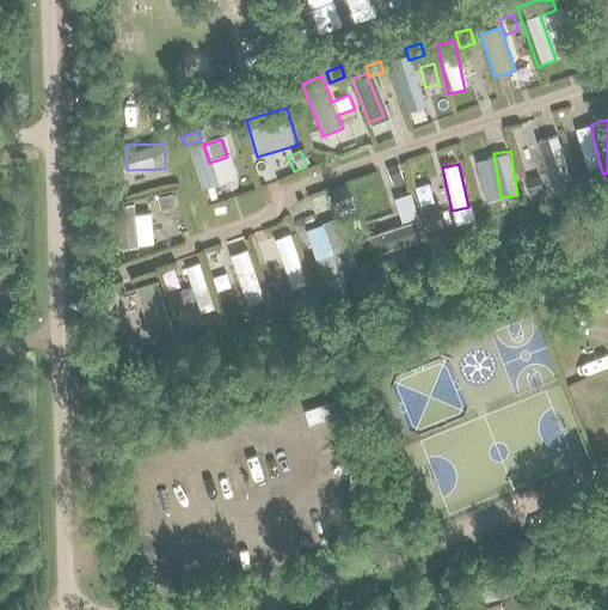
[(395,170),(385,174),(390,188),(400,183),(395,170)]
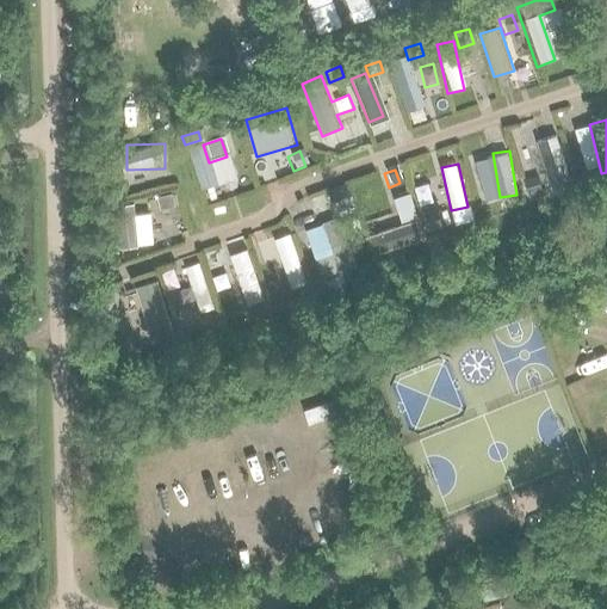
[(584,173),(573,177),(577,189),(588,185),(584,173)]
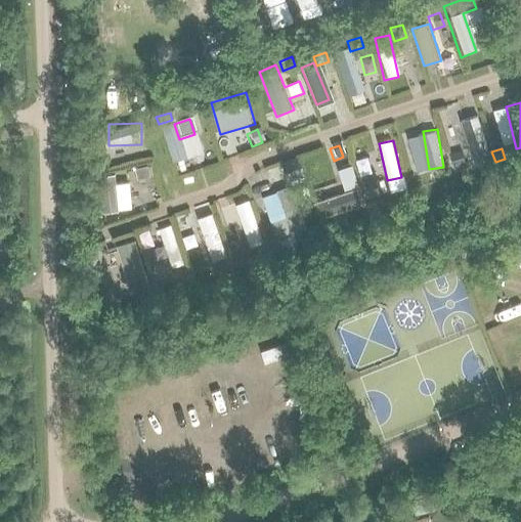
[(459,153),(446,157),(450,170),(463,166),(459,153)]
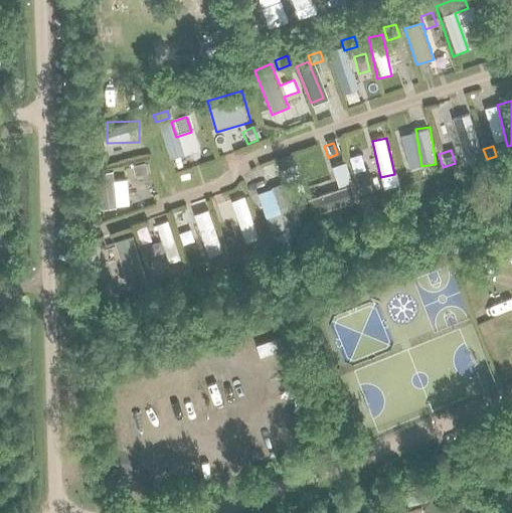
[(286,157),(273,162),(279,177),(292,171),(286,157)]
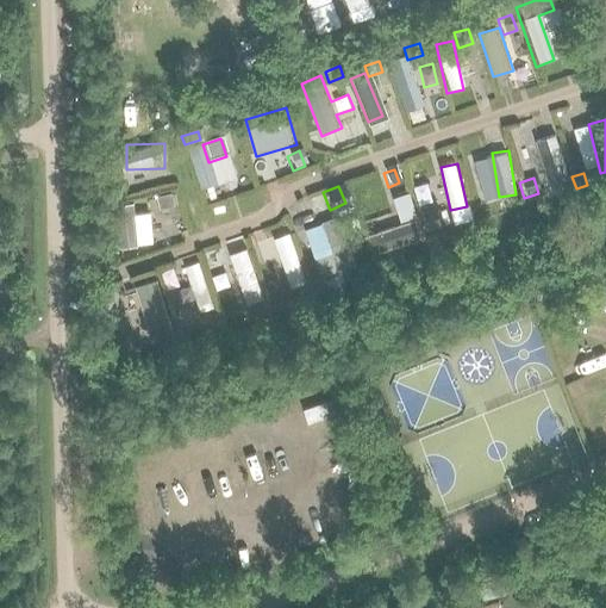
[(491,193),(478,197),(482,213),(495,210),(491,193)]
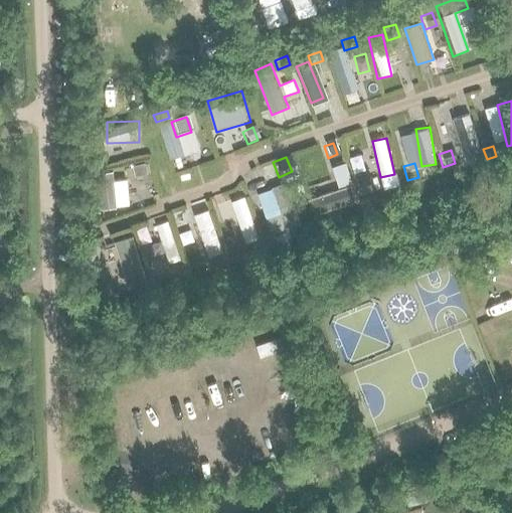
[(126,179),(150,177),(149,164),(125,166),(126,179)]
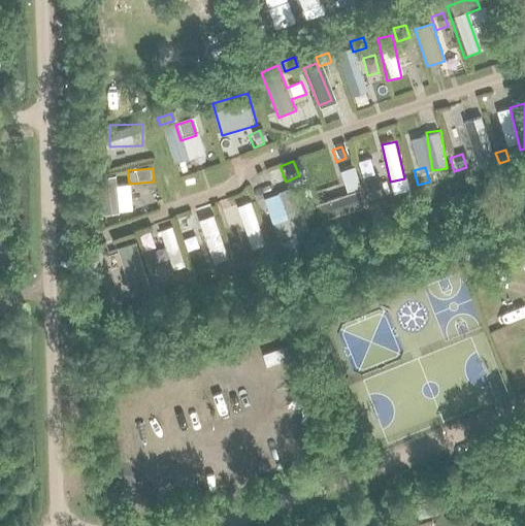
[(358,175),(346,177),(350,202),(363,200),(358,175)]
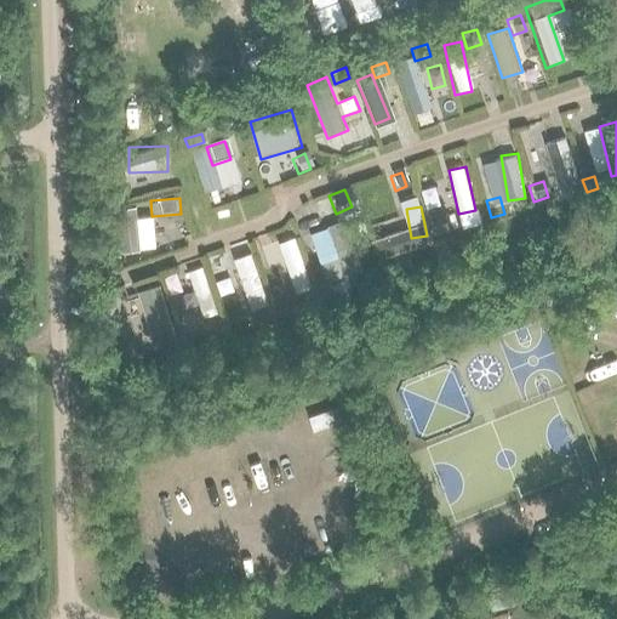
[(439,210),(424,214),(429,231),(444,226),(439,210)]
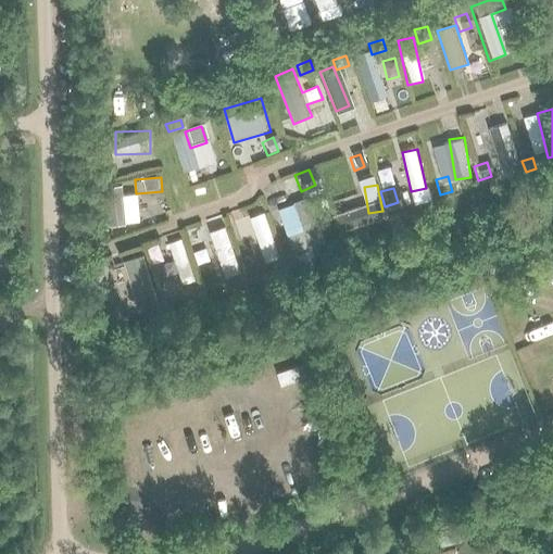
[(139,193),(123,196),(126,225),(142,224),(139,193)]
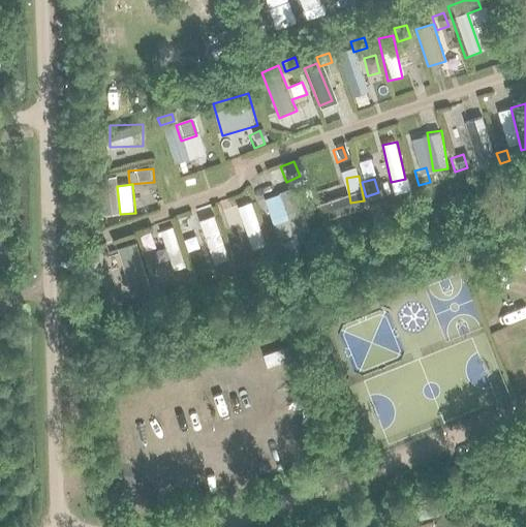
[(276,243),(305,234),(290,189),(275,194),(284,220),(270,225),(276,243)]
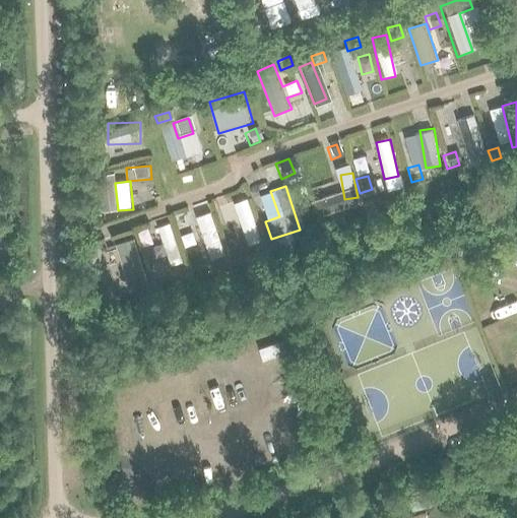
[(248,199),(234,204),(248,248),(262,243),(248,199)]
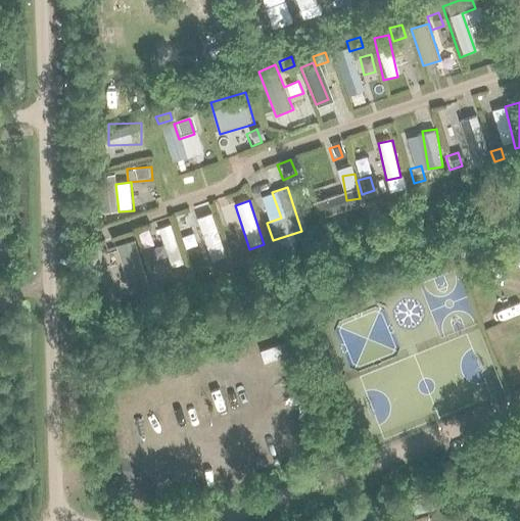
[(199,217),(208,262),(224,258),(216,214),(199,217)]
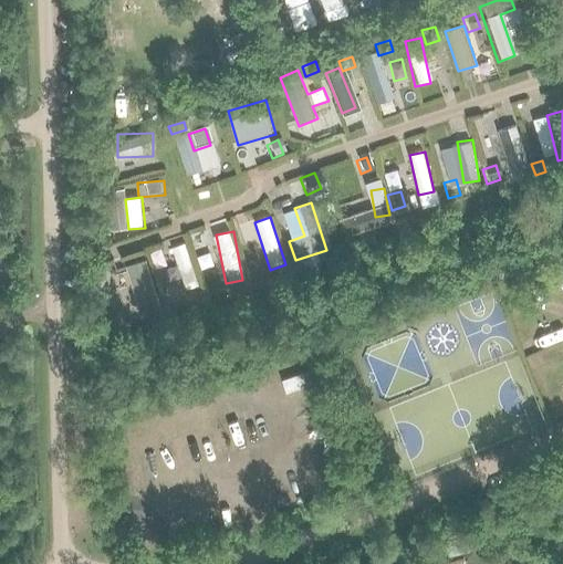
[(185,244),(166,250),(179,292),(198,286),(185,244)]
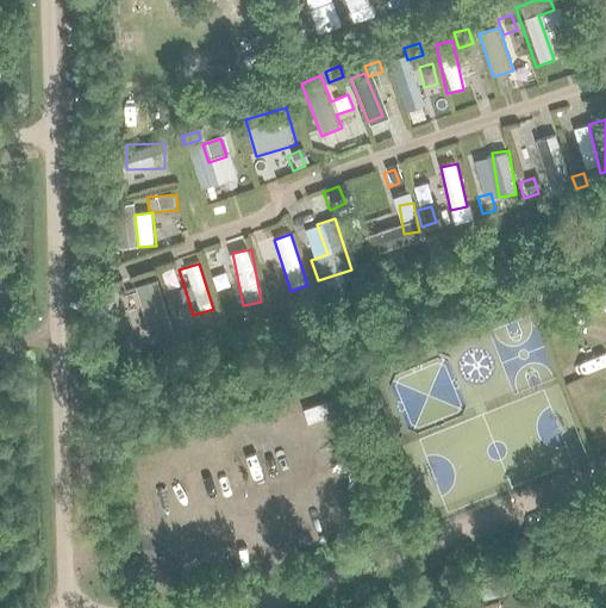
[(157,280),(135,289),(157,347),(180,339),(157,280)]
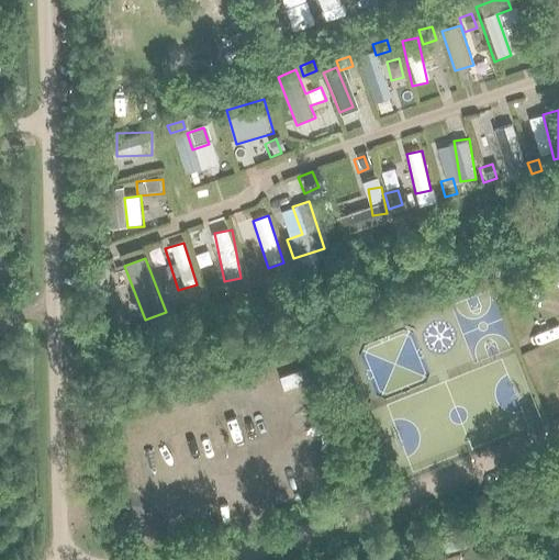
[(283,271),(267,277),(271,290),(288,284),(283,271)]
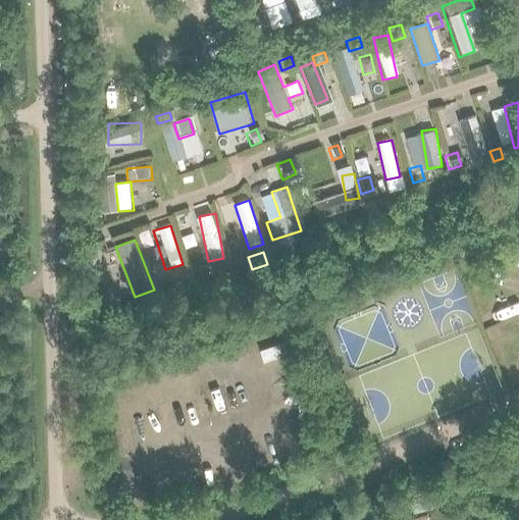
[(222,260),(209,264),(213,273),(225,269),(222,260)]
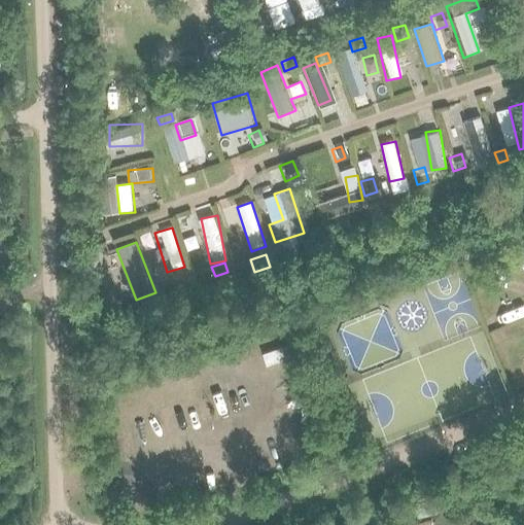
[(184,272),(171,276),(175,289),(188,284),(184,272)]
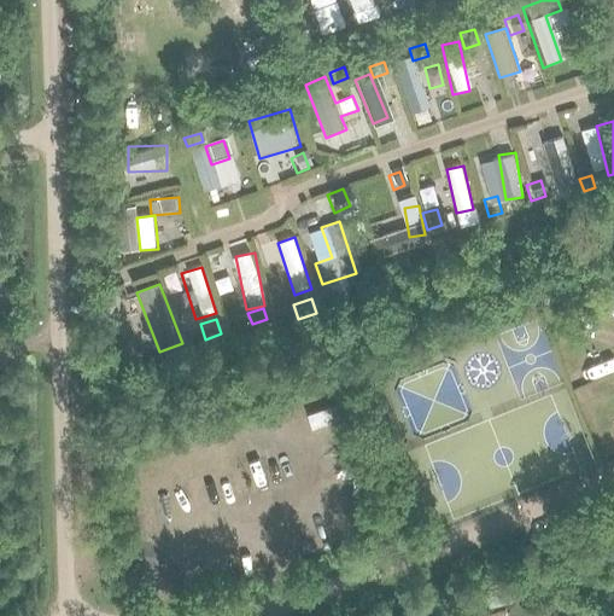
[(124,348),(109,353),(113,368),(129,364),(124,348)]
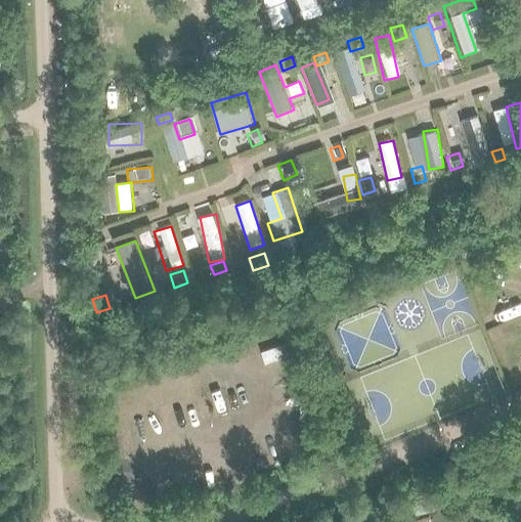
[(435,513),(428,521),(445,521),(435,513)]
